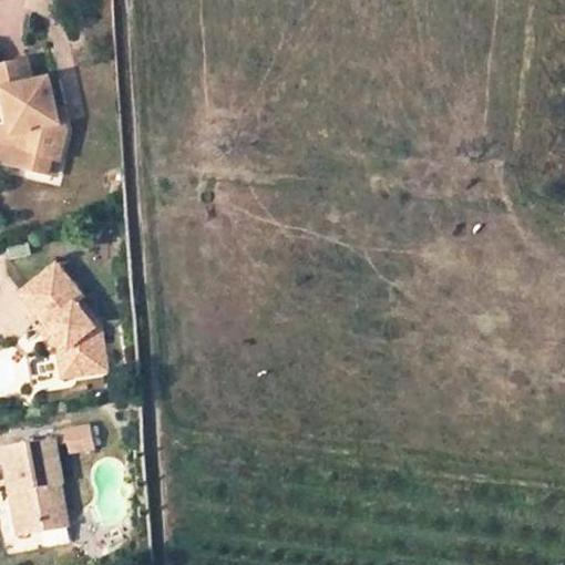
[(10,126),(4,162),(51,172),(53,160),(63,162),(69,125),(55,123),(49,73),(31,78),(28,59),(0,64),(0,88),(10,126)]
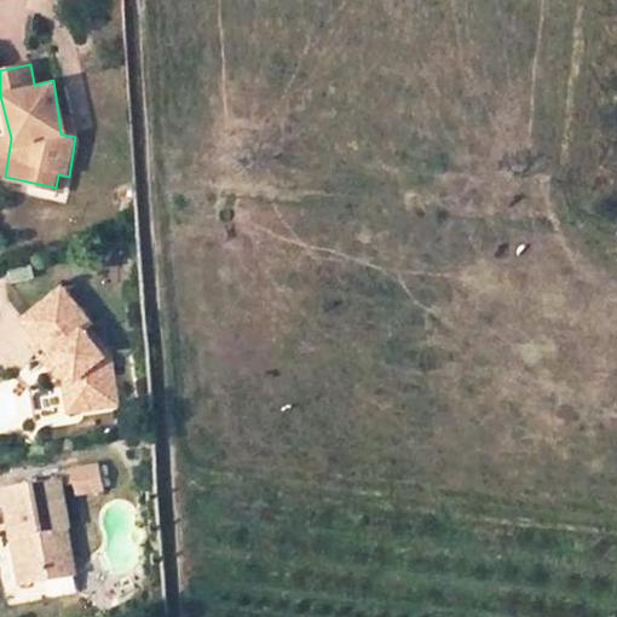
[(0,136),(0,176),(5,177),(11,138),(0,136)]
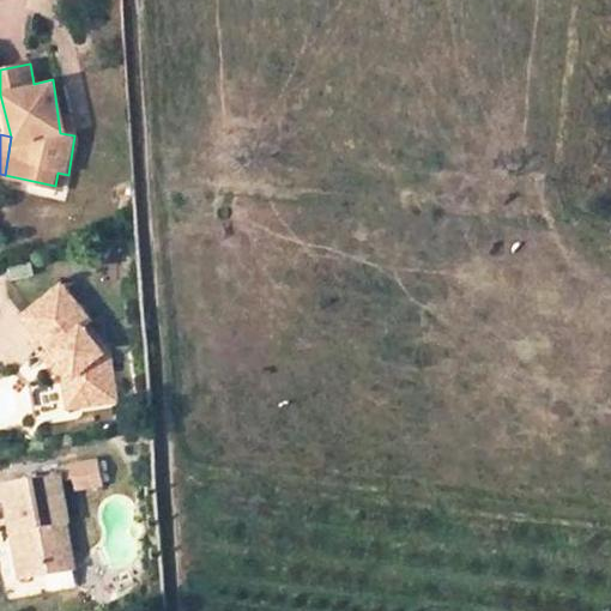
[(58,173),(55,186),(66,188),(68,175),(58,173)]
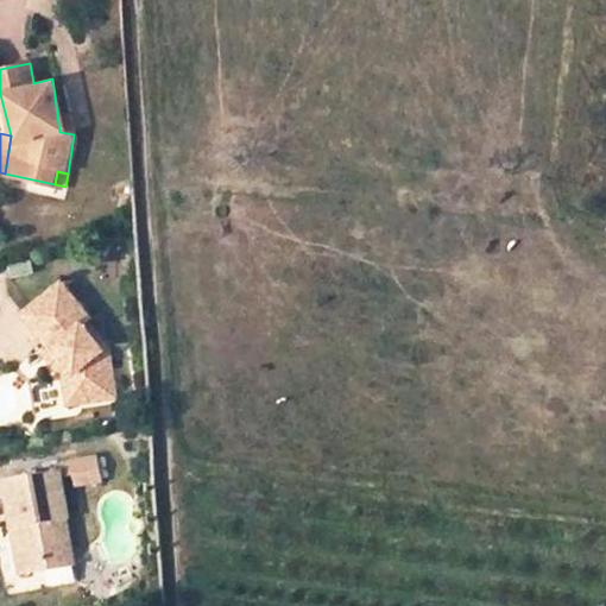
[(58,345),(63,354),(52,360),(64,380),(76,377),(81,408),(118,402),(109,354),(93,322),(100,319),(81,285),(35,310),(54,347),(58,345)]
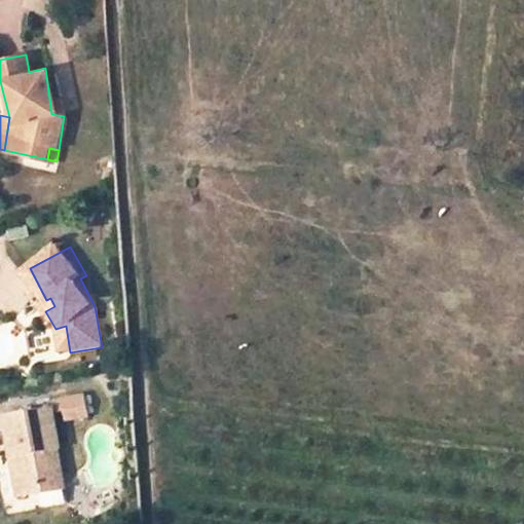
[(46,300),(40,303),(45,311),(54,306),(50,298),(46,300)]
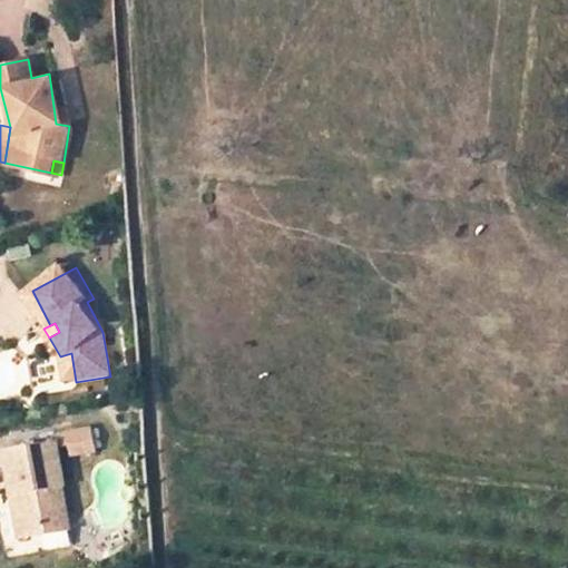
[(71,353),(60,356),(66,383),(76,382),(71,353)]
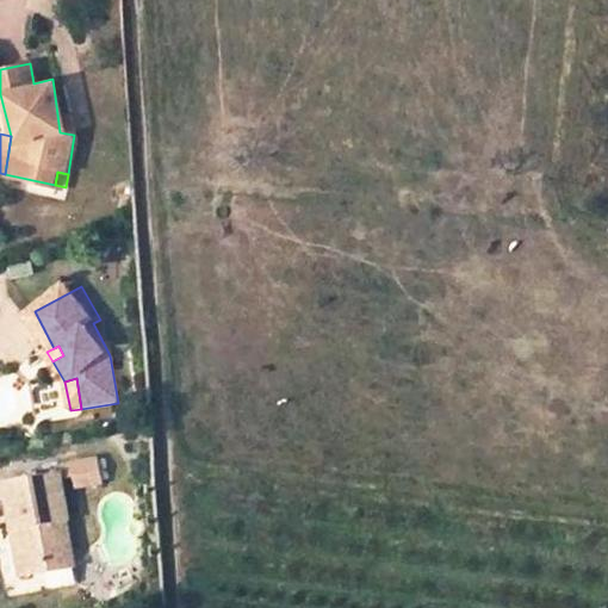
[(97,456),(68,460),(73,488),(101,482),(97,456)]
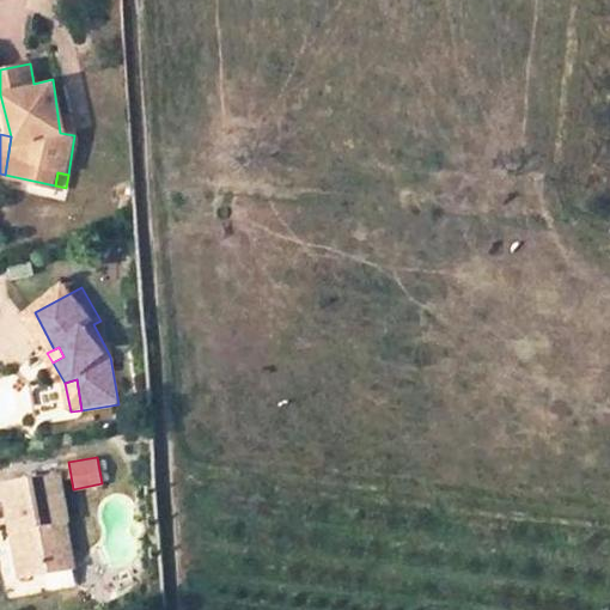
[(20,535),(23,548),(13,549),(19,581),(71,572),(62,524),(67,523),(60,481),(2,490),(11,537),(20,535)]
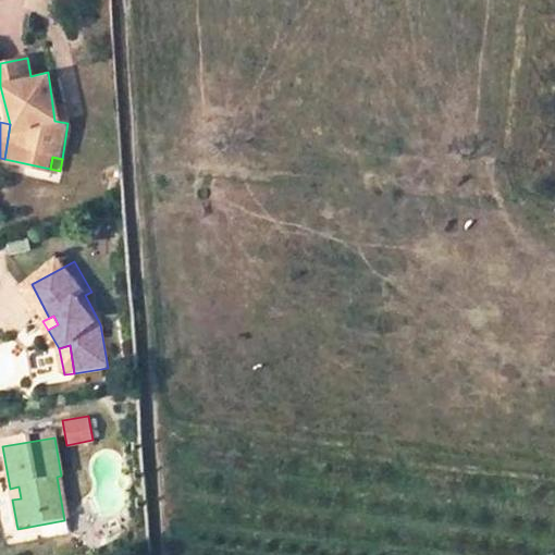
[(19,486),(10,489),(12,500),(21,498),(19,486)]
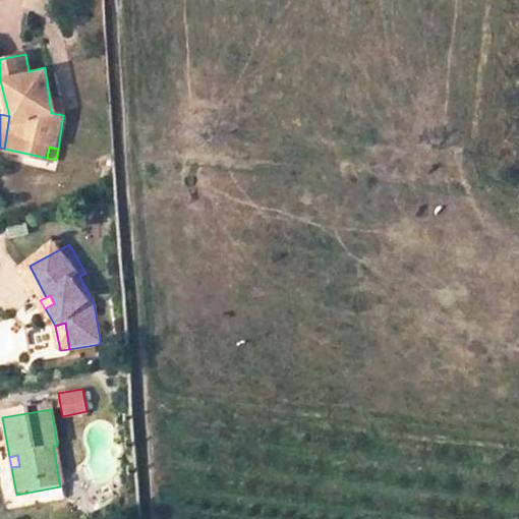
All buildings are outlined.
